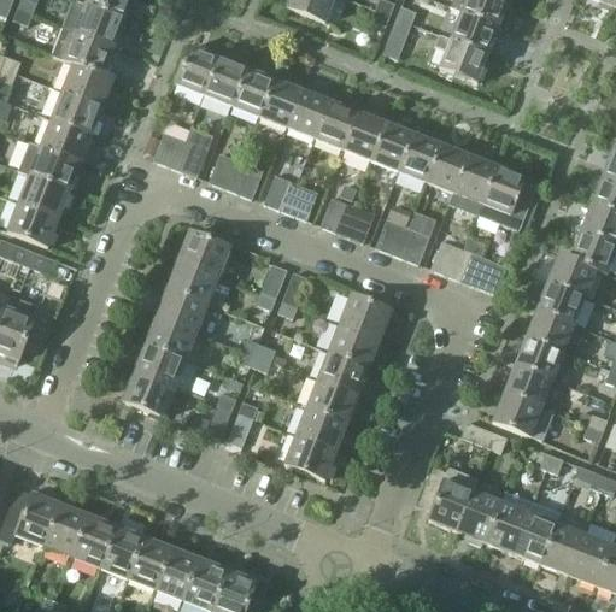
[(21,0),(17,9),(33,15),(37,3),(31,0),(21,0)]
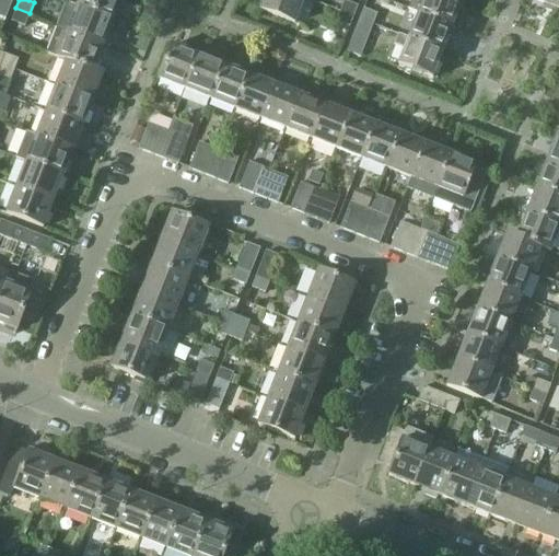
[(79,0),(78,2),(115,16),(121,0),(79,0)]
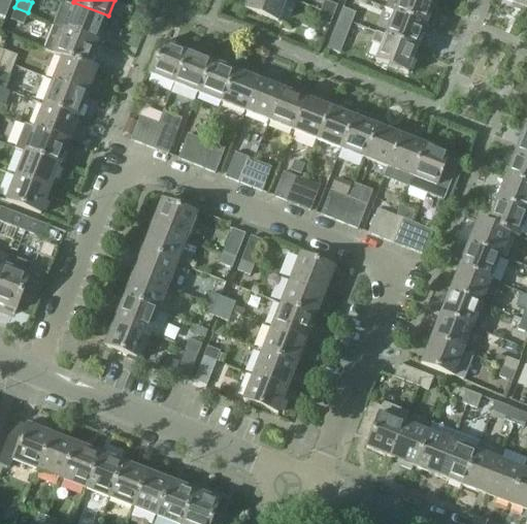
[(248,0),(245,6),(278,20),(286,0),(248,0)]
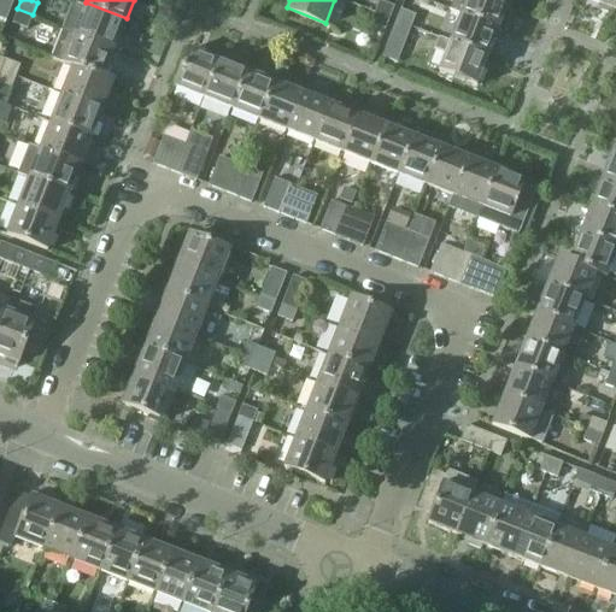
[(374,9),(389,15),(394,3),(388,0),(377,0),(374,9)]
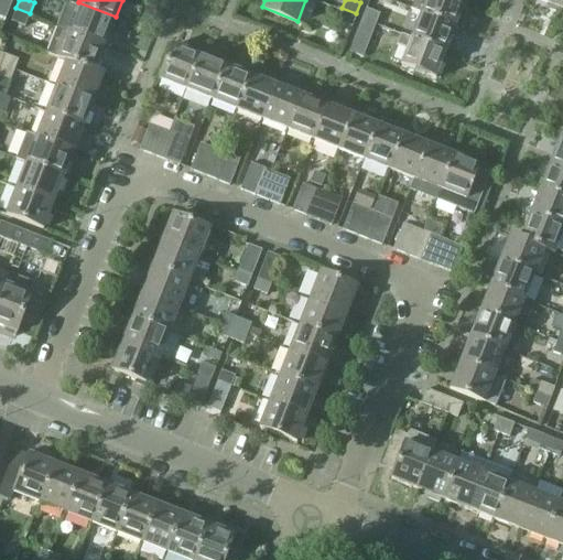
[(424,0),(421,10),(455,24),(465,0),(424,0)]
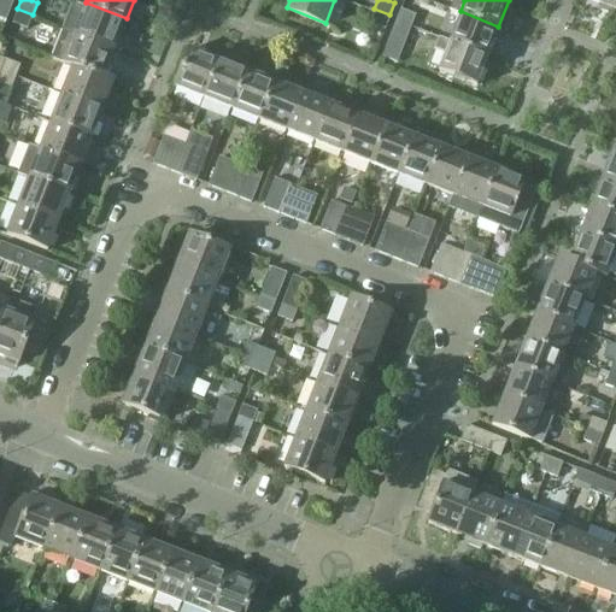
[(0,15),(6,18),(11,7),(0,3),(0,15)]
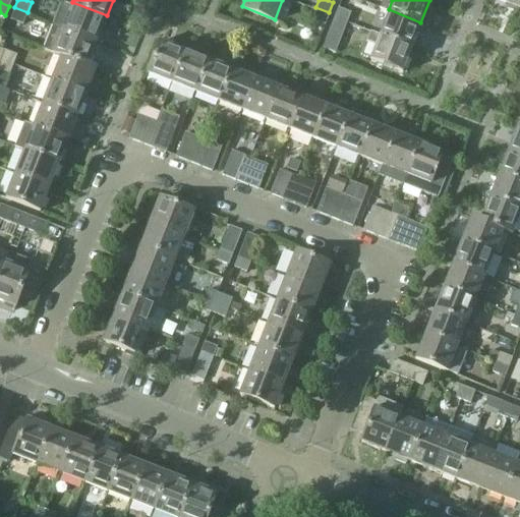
[(72,2),(63,25),(98,40),(107,15),(72,2)]
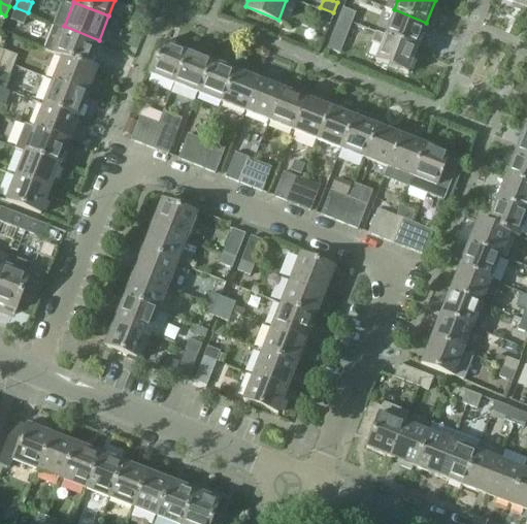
[(342,4),(338,15),(352,21),(356,9),(342,4)]
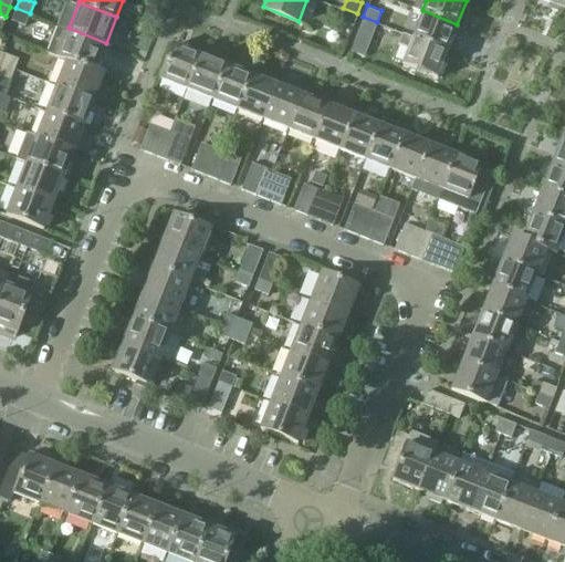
[(16,8),(11,19),(25,24),(30,13),(16,8)]
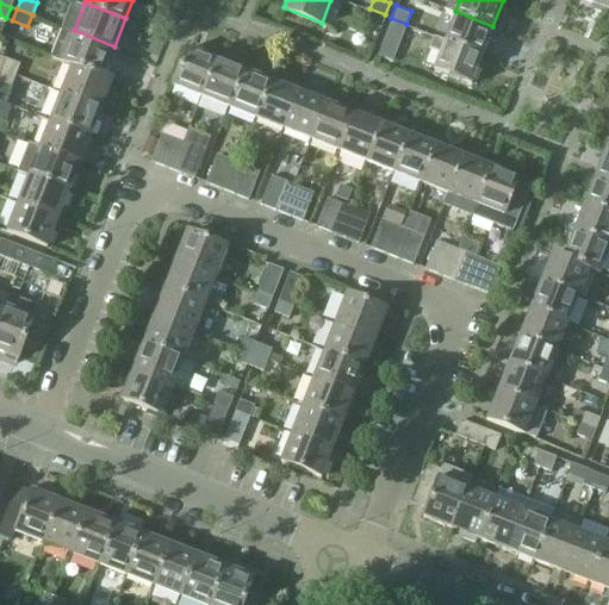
[(385,14),(370,8),(366,19),(381,25),(385,14)]
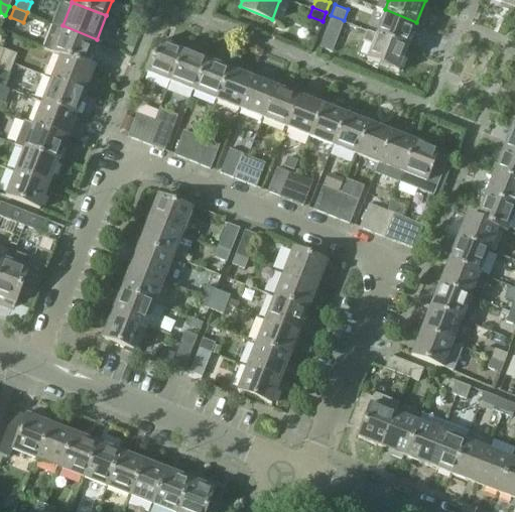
[(385,9),(377,31),(376,33),(407,45),(416,22),(385,9)]
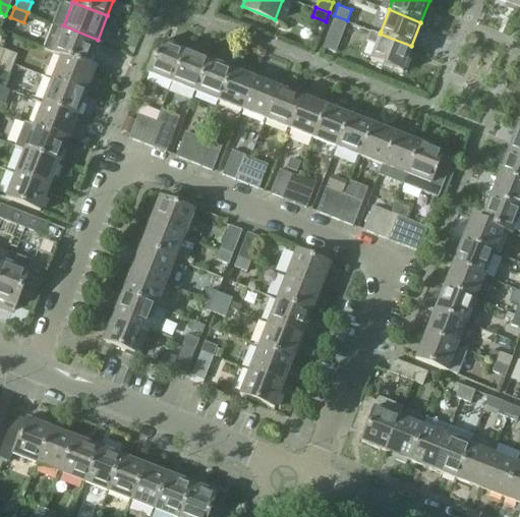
[(336,49),(343,29),(347,20),(334,15),(331,23),(323,45),(336,49)]
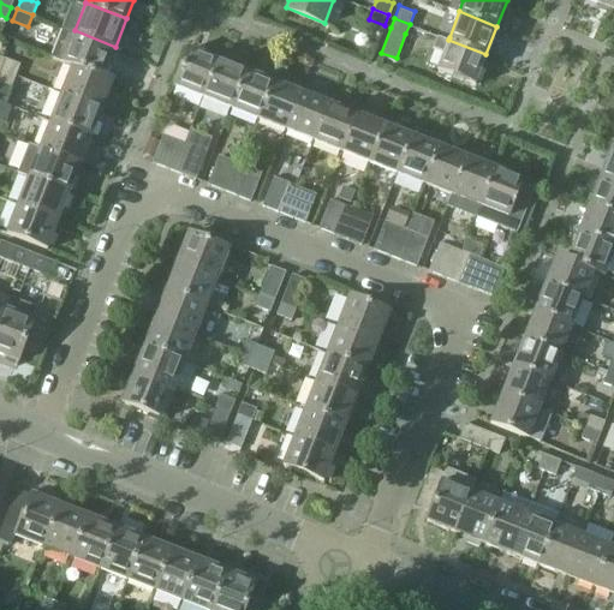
[(53,55),(63,59),(72,63),(72,61),(103,75),(115,47),(75,30),(64,25),(53,55)]
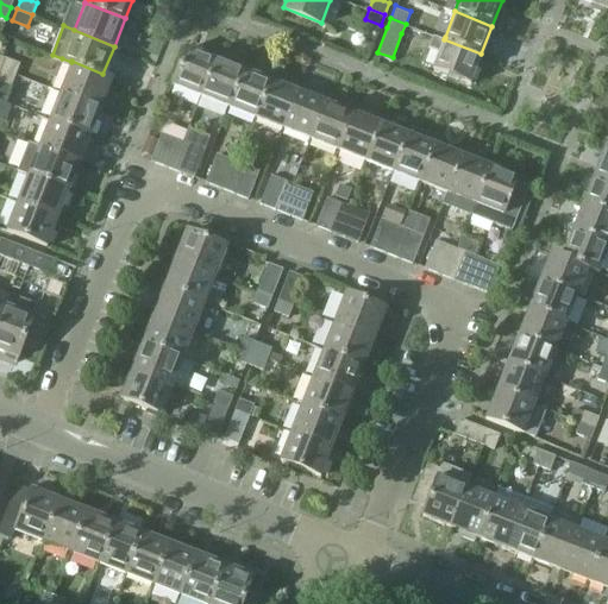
[(470,81),(481,54),(444,39),(445,37),(434,33),(430,45),(440,49),(433,67),(470,81)]
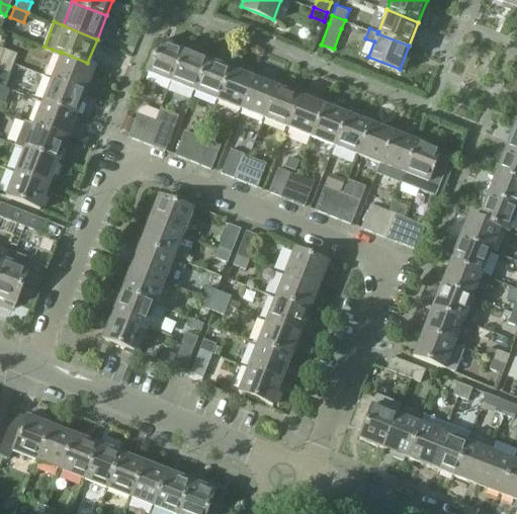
[(148,70),(171,79),(183,47),(160,37),(148,70)]
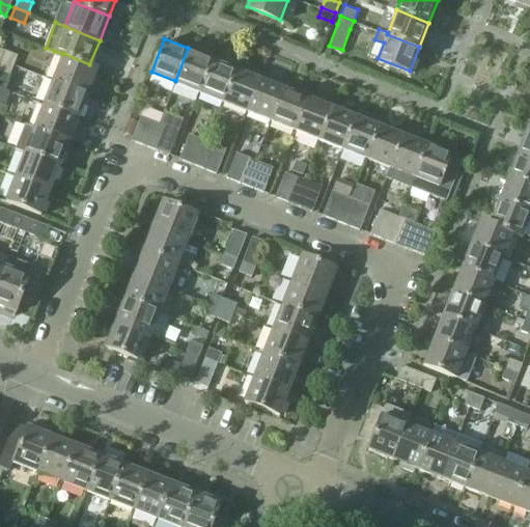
[(18,53),(7,49),(5,48),(2,57),(15,62),(18,53)]
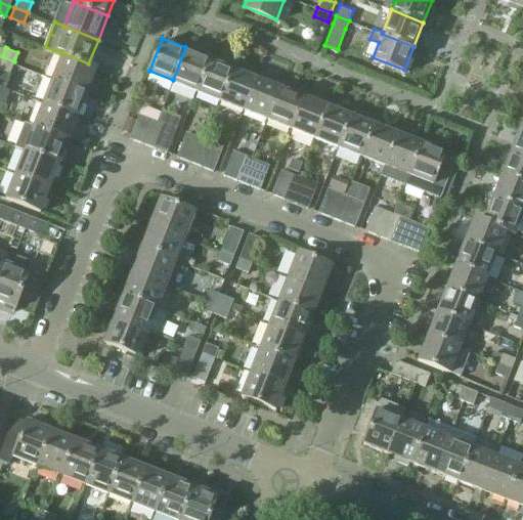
[(173,80),(197,89),(209,56),(185,47),(173,80)]
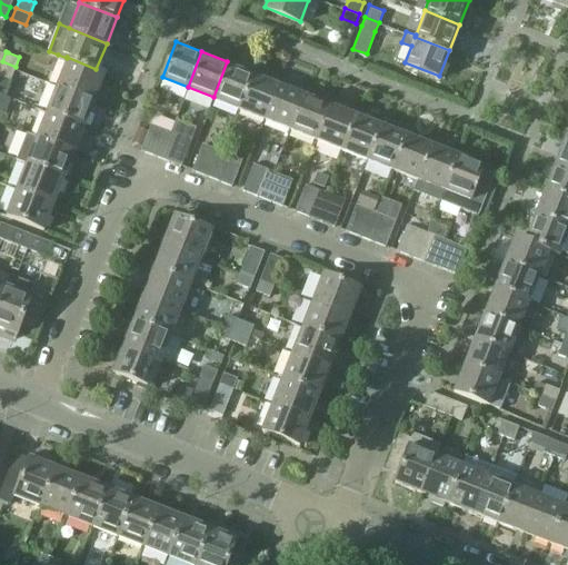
[(67,58),(57,82),(95,98),(105,72),(96,69),(67,57),(67,58)]
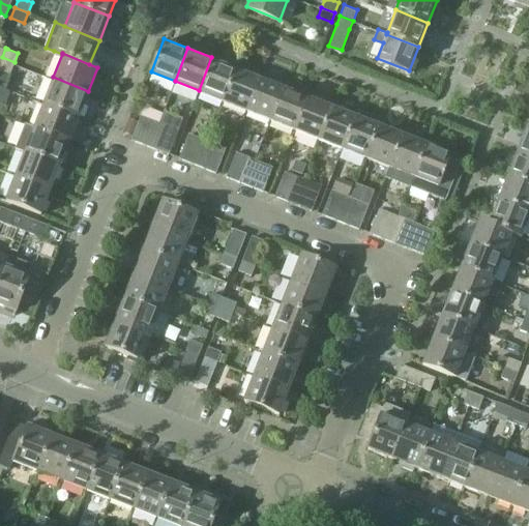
[(0,68),(10,72),(15,62),(2,57),(1,58),(0,61),(0,68)]
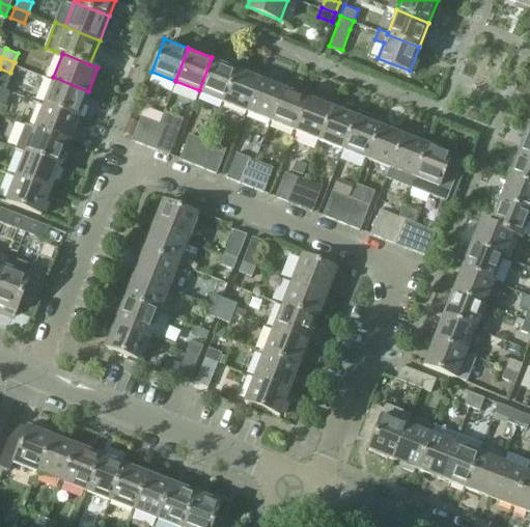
[(223,100),(235,66),(212,57),(199,90),(223,100)]
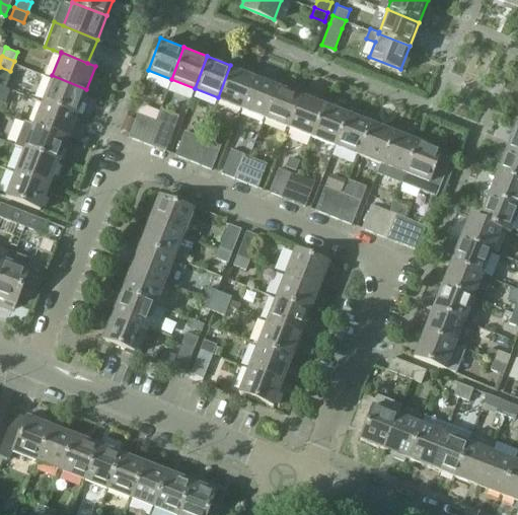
[(240,106),(253,74),(230,65),(218,97),(240,106)]
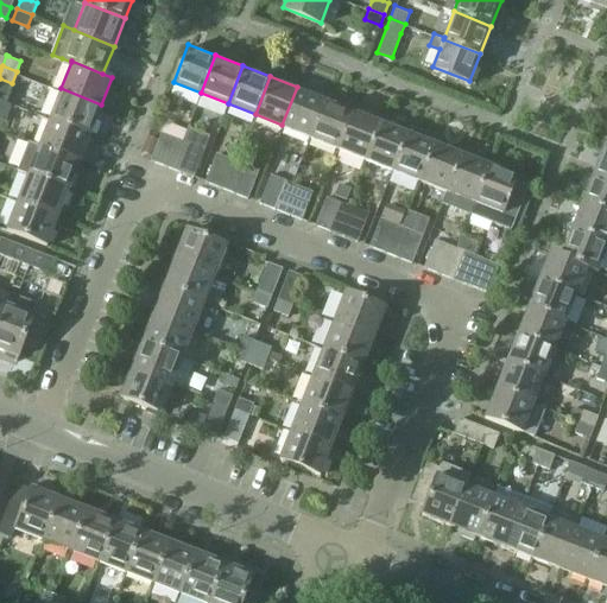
[(309,135),(324,97),(297,87),(282,125),(309,135)]
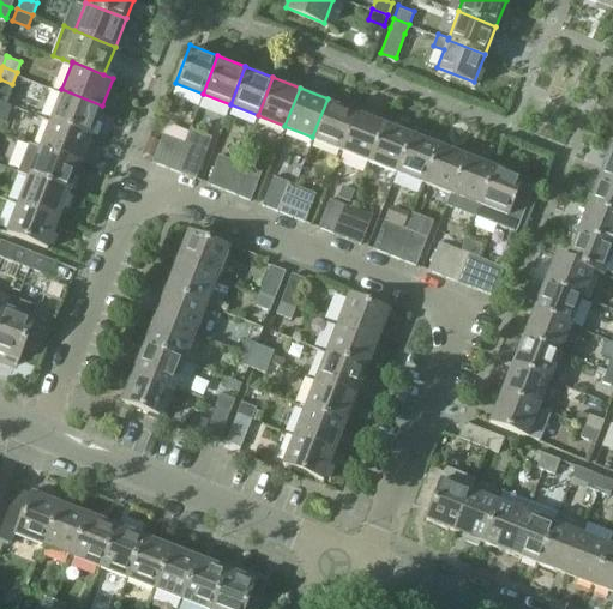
[(91,133),(102,106),(61,89),(50,118),(91,133)]
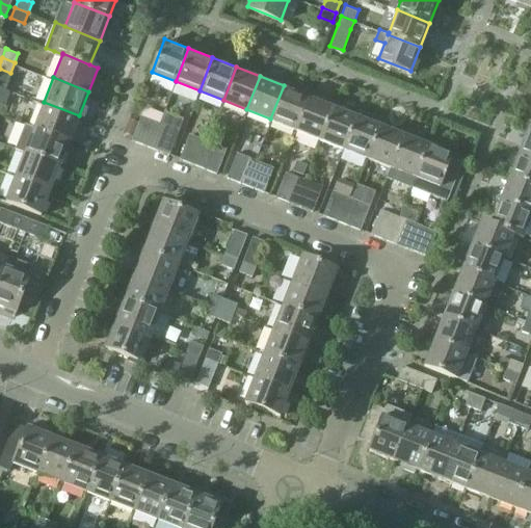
[(295,128),(308,95),(284,85),(270,119),(295,128)]
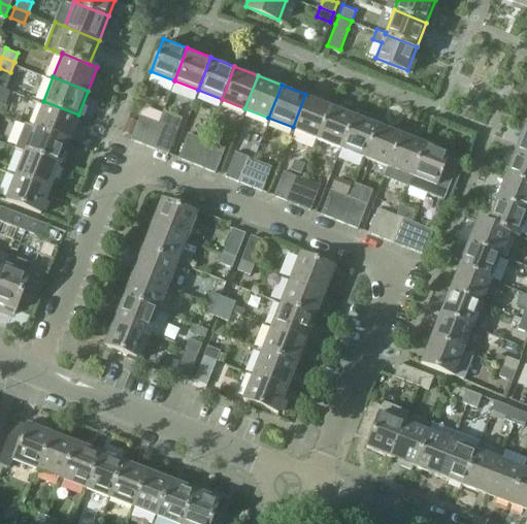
[(317,137),(329,104),(305,94),(293,127),(317,137)]
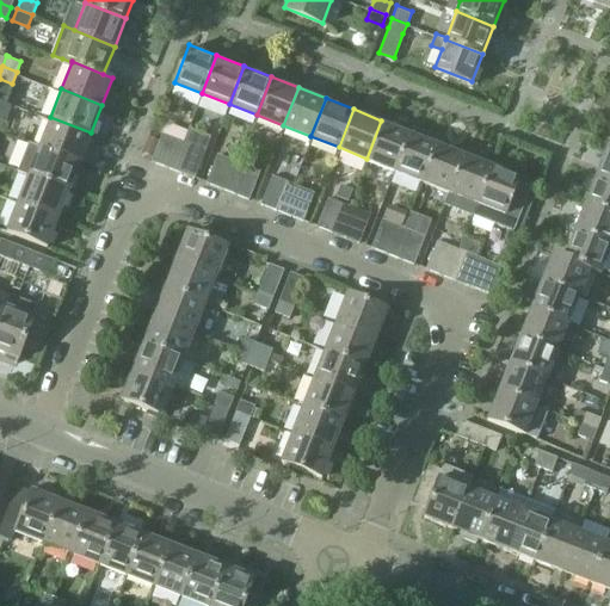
[(79,160),(91,133),(50,117),(39,143),(39,144),(79,160)]
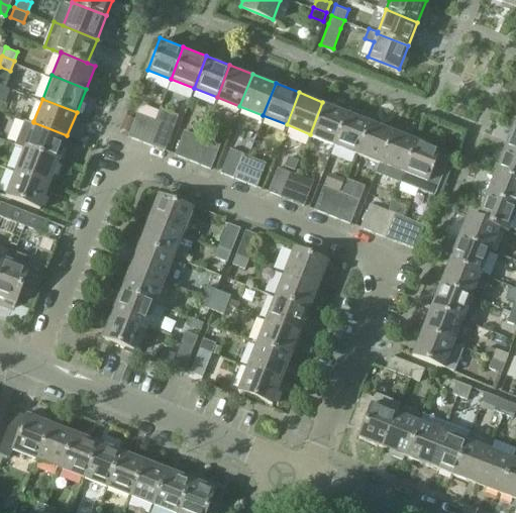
[(333,143),(346,111),(322,102),(310,134),(333,143)]
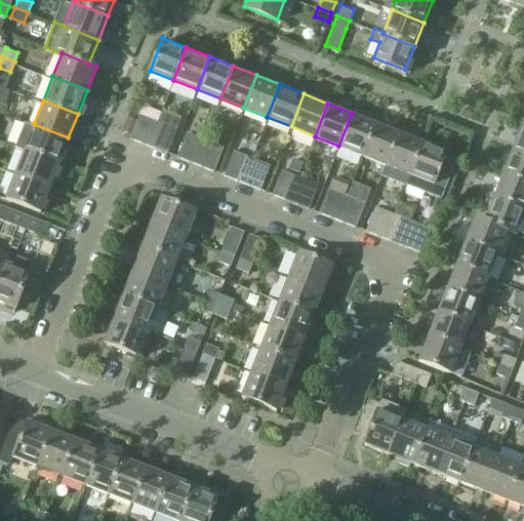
[(143,141),(152,117),(139,112),(130,135),(143,141)]
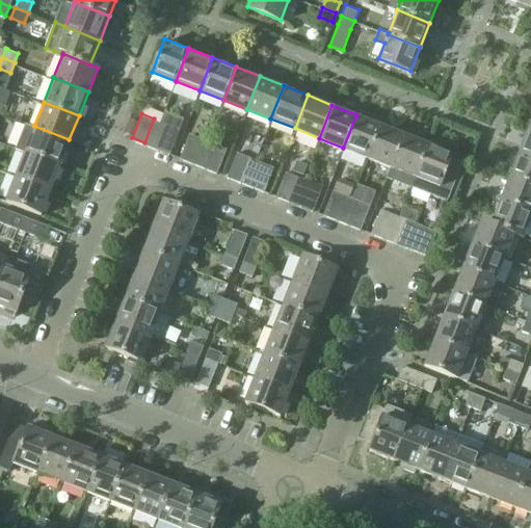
[(367,157),(379,124),(356,114),(343,148),(367,157)]
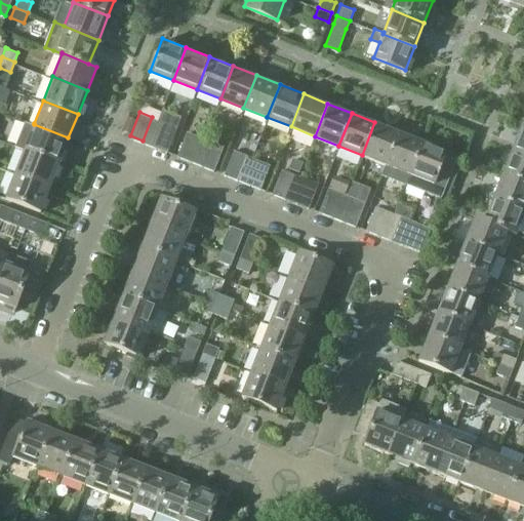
[(155,146),(164,122),(152,117),(143,141),(155,146)]
